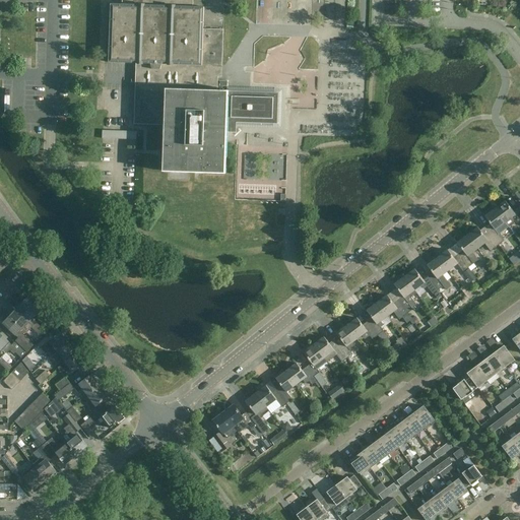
[(111,4),(109,63),(136,64),(134,125),(165,126),(163,172),(225,174),(226,133),(232,133),(237,129),(237,123),(277,125),(278,93),(217,91),(218,76),(215,76),(216,66),(222,67),(223,34),(223,29),(203,29),(204,7),(193,7),(193,0),(122,0),(122,4),(111,4)]
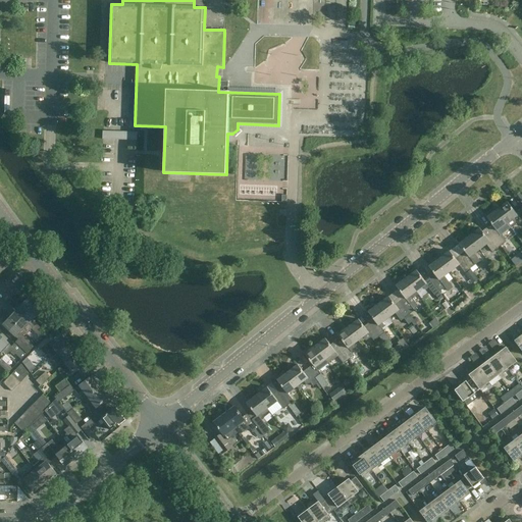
[(262,91),(312,91),(312,37),(298,37),(298,47),(280,46),(280,55),(285,55),(285,62),(286,62),(286,75),(296,75),(296,84),(262,83),(262,91)]
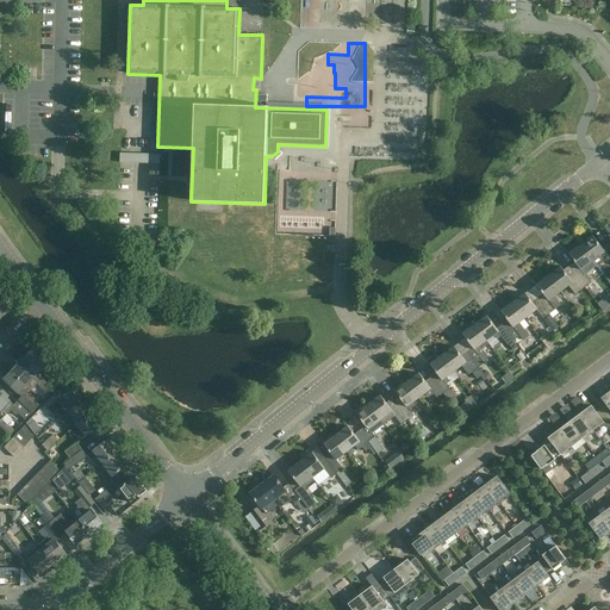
[(593,236),(580,246),(593,261),(597,266),(603,262),(603,259),(601,255),(604,253),(609,260),(609,241),(602,248),(593,236)]
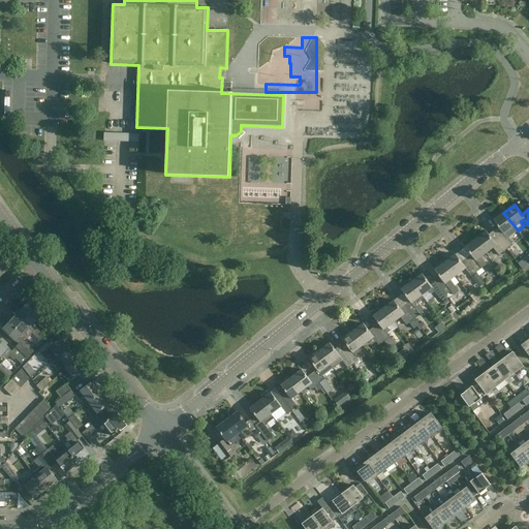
[(498,227),(493,231),(507,250),(512,245),(504,234),(515,226),(503,213),(493,220),(498,227)]
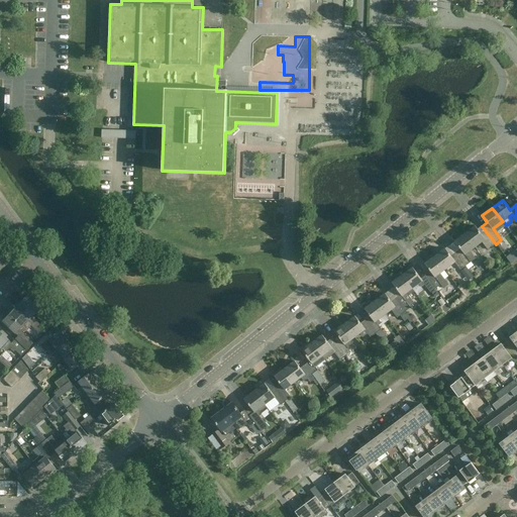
[(466,234),(476,247),(485,240),(491,247),(496,244),(482,226),(478,229),(476,226),(466,234)]
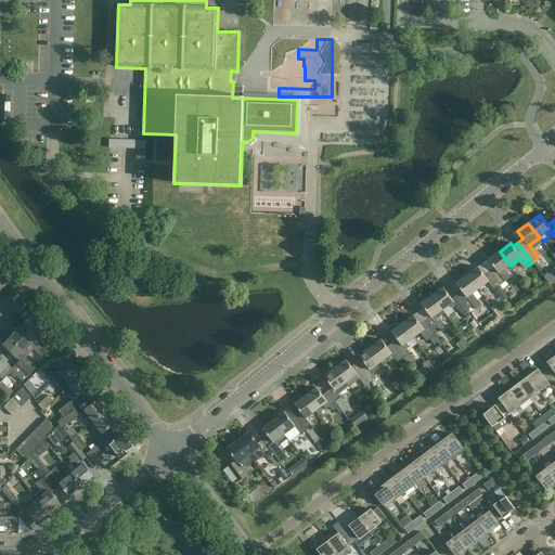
[(505,269),(511,266),(500,252),(488,259),(494,267),(489,271),(500,286),(506,282),(505,281),(511,276),(505,269)]
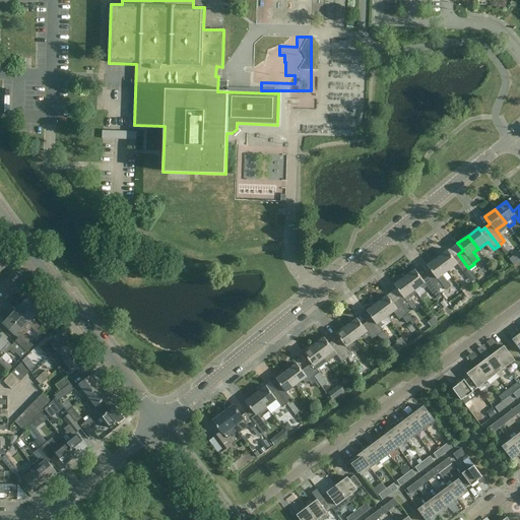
[(458,254),(453,257),(448,250),(438,258),(448,271),(457,264),(463,272),(468,268),(458,254)]
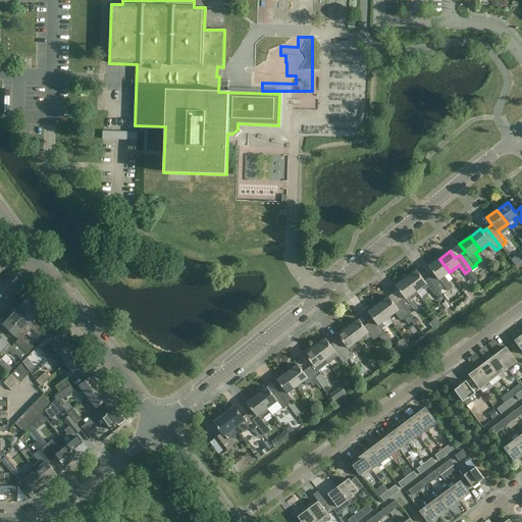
[(450,272),(439,259),(429,266),(434,274),(429,277),(440,292),(450,284),(445,276),(450,272)]
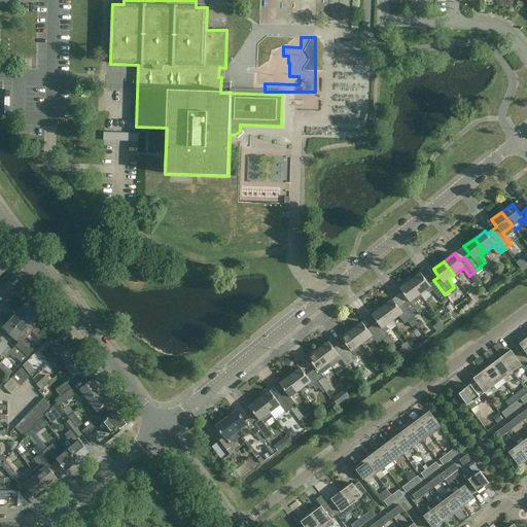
[(444,294),(445,294),(433,280),(429,284),(421,273),(410,281),(420,294),(430,287),(438,299),(440,297),(444,303),(448,300),(444,294)]
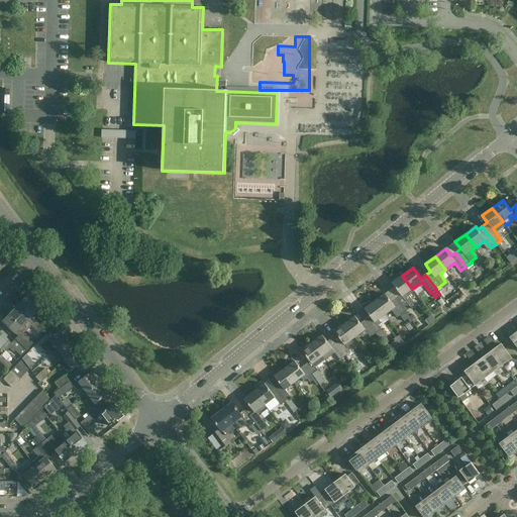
[(407,293),(412,289),(402,276),(392,283),(400,294),(395,297),(406,311),(411,307),(410,305),(414,302),(407,293)]
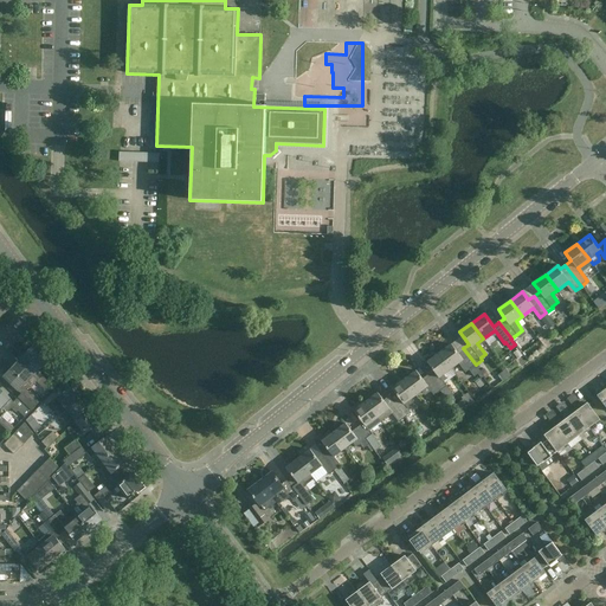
[(451,345),(439,353),(451,369),(459,363),(465,373),(469,371),(474,375),(479,371),(476,365),(463,348),(458,353),(451,345)]
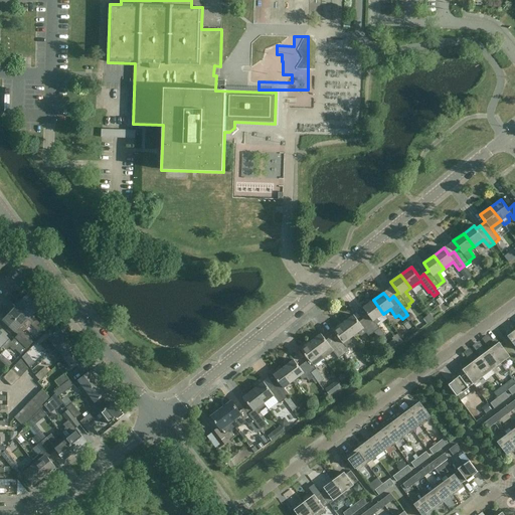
[(29,294),(23,300),(25,301),(23,303),(25,305),(26,304),(35,313),(38,310),(45,318),(43,320),(49,326),(53,321),(41,306),(29,294)]
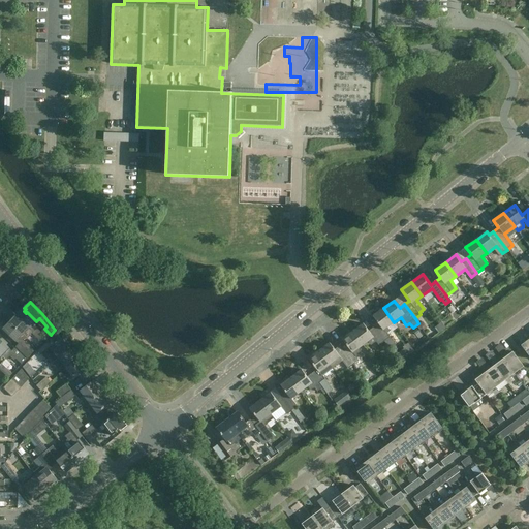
[(30,332),(32,335),(35,337),(39,334),(40,336),(42,334),(33,325),(36,321),(27,312),(26,313),(24,311),(26,309),(24,308),(17,315),(31,330),(30,332)]
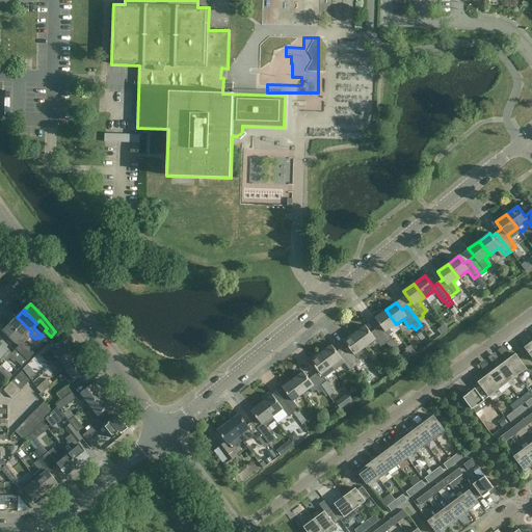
[(391,328),(396,324),(386,310),(375,318),(380,325),(376,329),(387,343),(392,339),(389,336),(394,331),(391,328)]
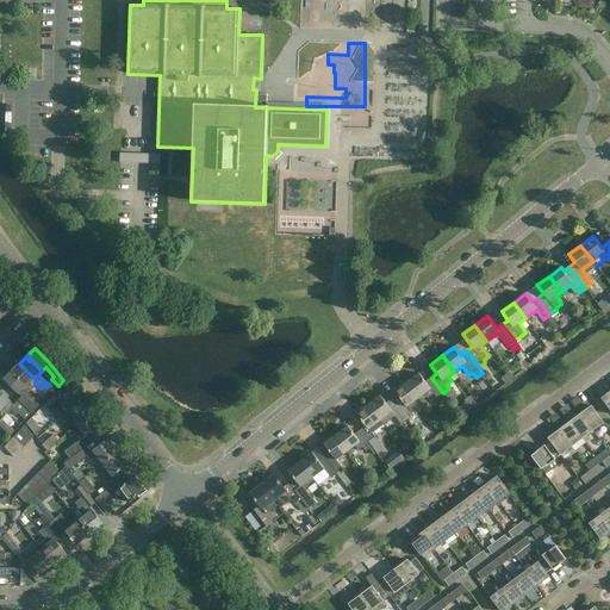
[(32,391),(37,386),(35,383),(36,380),(19,363),(13,371),(14,373),(13,374),(16,377),(31,390),(32,391)]
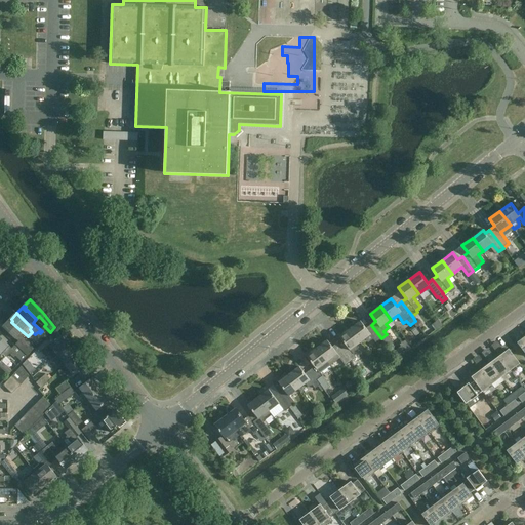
[(24,338),(27,335),(13,324),(11,322),(12,321),(11,319),(4,326),(16,338),(18,341),(15,345),(28,357),(35,350),(24,338)]
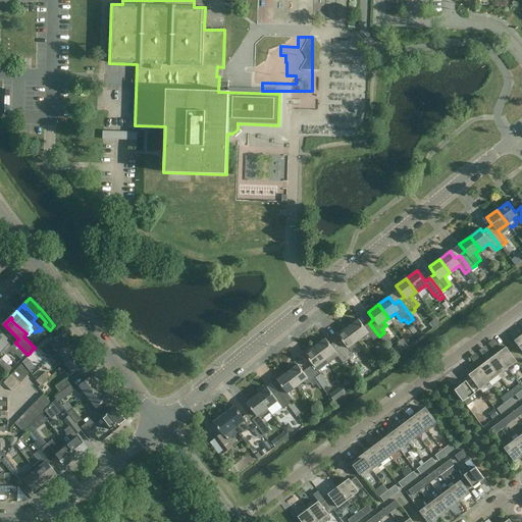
[(374,341),(379,336),(369,323),(364,326),(359,319),(348,327),(359,341),(364,336),(366,340),(367,340),(371,336),(374,341)]
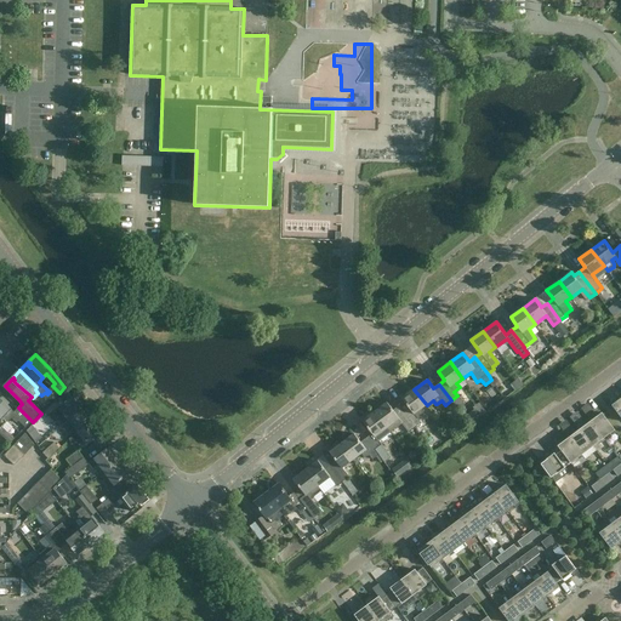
[(427,405),(414,389),(402,398),(409,408),(403,411),(415,428),(422,423),(417,417),(423,414),(421,410),(427,405)]
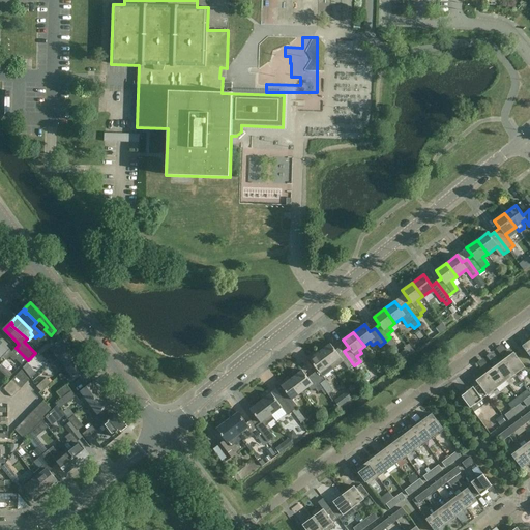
[(39,334),(35,337),(41,344),(46,341),(40,336),(39,334)]
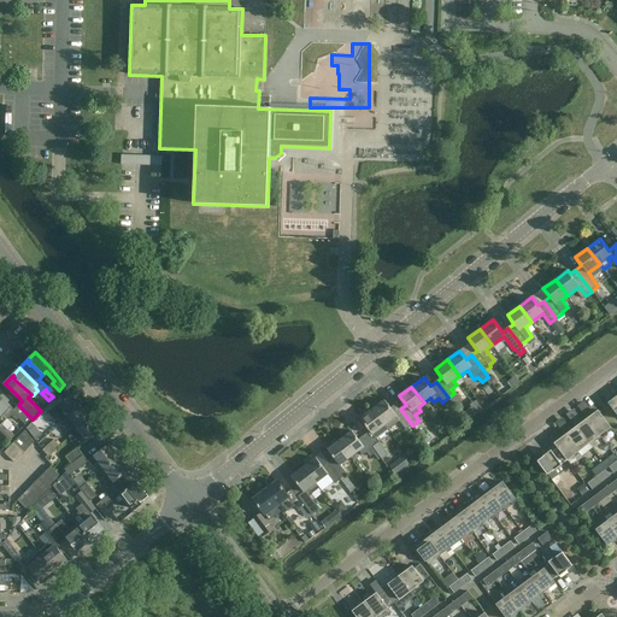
[(0,395),(0,411),(7,419),(9,421),(12,416),(18,421),(19,419),(27,425),(33,419),(18,405),(15,410),(0,395)]
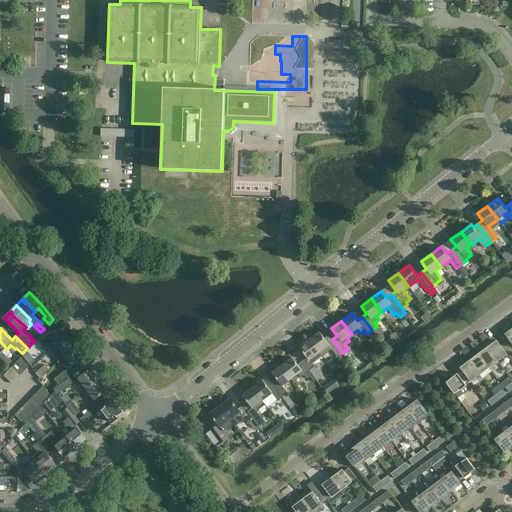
[(51,350),(68,338),(60,328),(52,334),(47,329),(37,337),(45,347),(47,345),(51,350)]
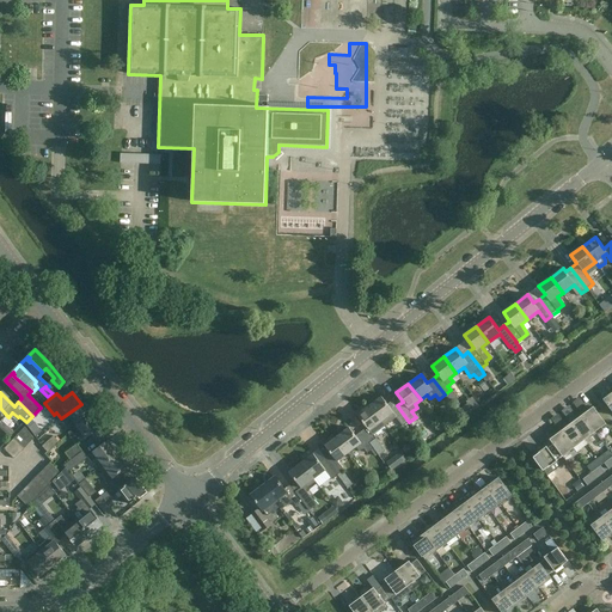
[(611,392),(607,396),(606,393),(601,397),(611,410),(611,392)]
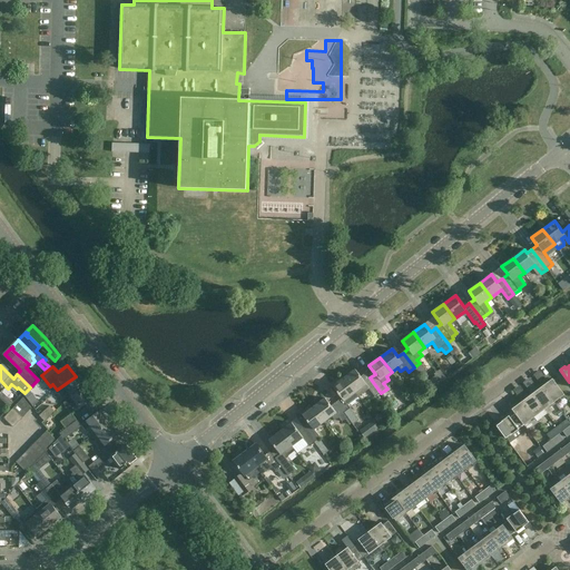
[(375,397),(381,393),(370,377),(364,382),(355,370),(344,377),(355,393),(366,385),(375,397)]
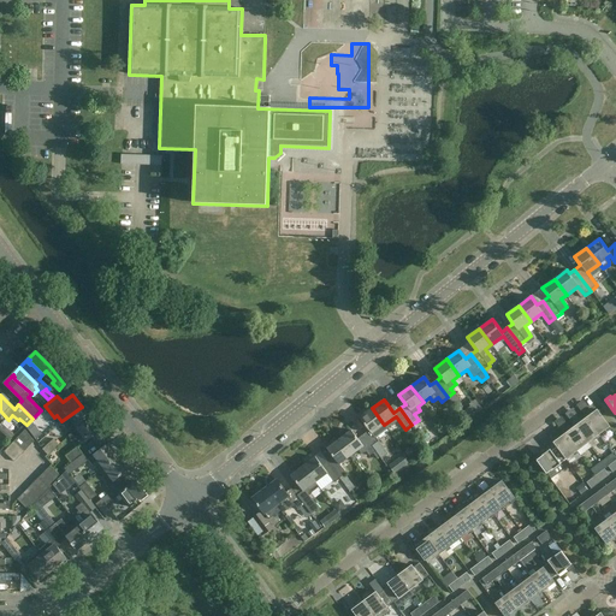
[(72,433),(90,419),(82,407),(61,421),(59,422),(64,428),(66,426),(71,433),(72,433)]
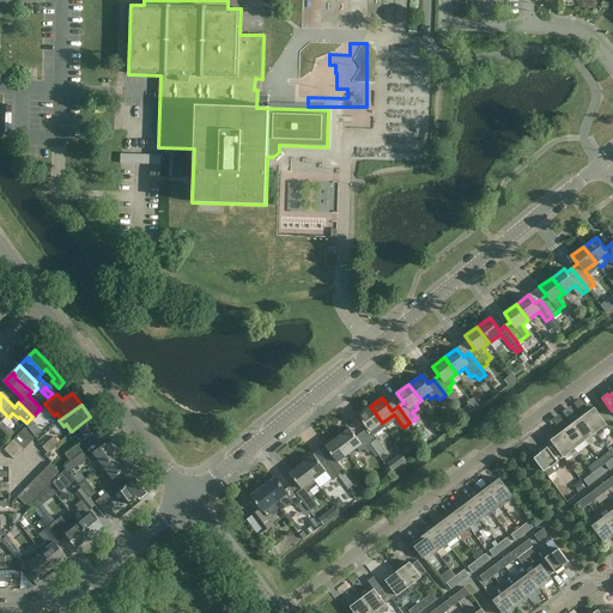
[(371,431),(382,423),(370,406),(358,416),(368,429),(362,432),(375,449),(378,454),(384,449),(371,431)]
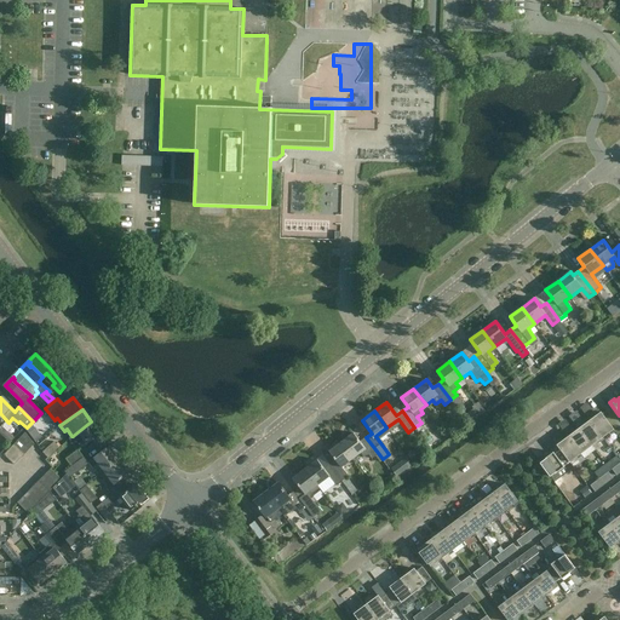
[(587,419),(590,420),(603,438),(609,432),(610,435),(614,431),(613,430),(614,430),(601,412),(595,418),(592,415),(587,419)]
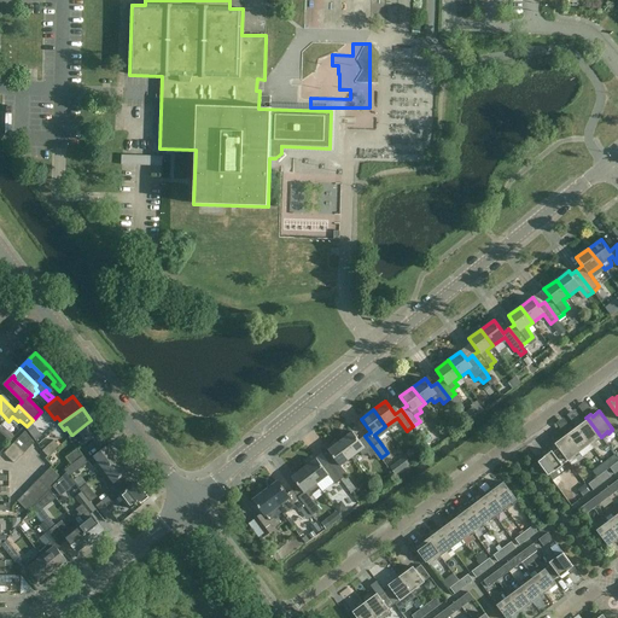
[(600,437),(601,437),(588,419),(582,424),(579,421),(575,425),(577,427),(590,444),(596,439),(598,441),(601,438),(600,437)]
